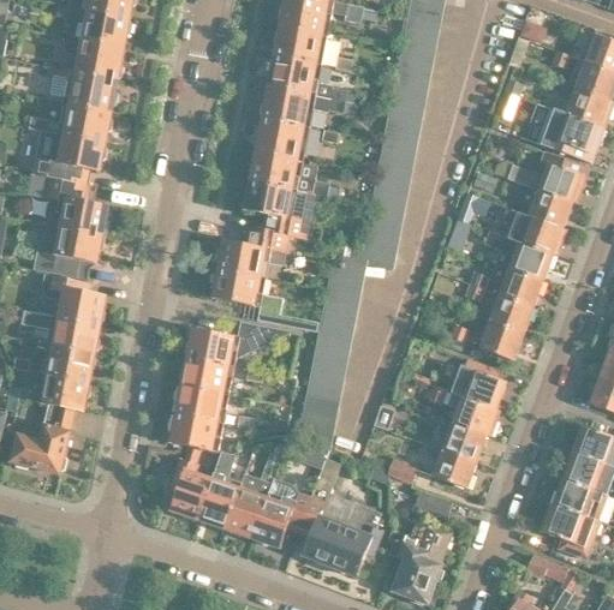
[(84,9),(131,17),(133,0),(67,0),(67,4),(84,7),(84,9)]
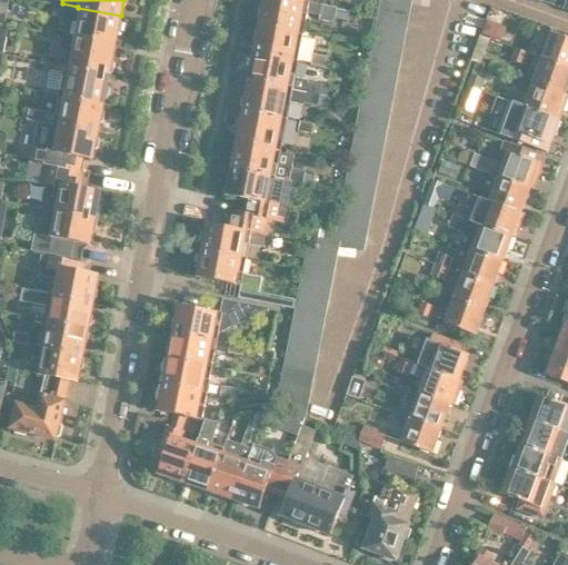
[(263,0),(260,22),(304,30),(307,11),(319,13),(318,18),(334,20),(335,13),(347,16),(348,8),(336,6),(309,0),(308,2),(297,0),(263,0)]
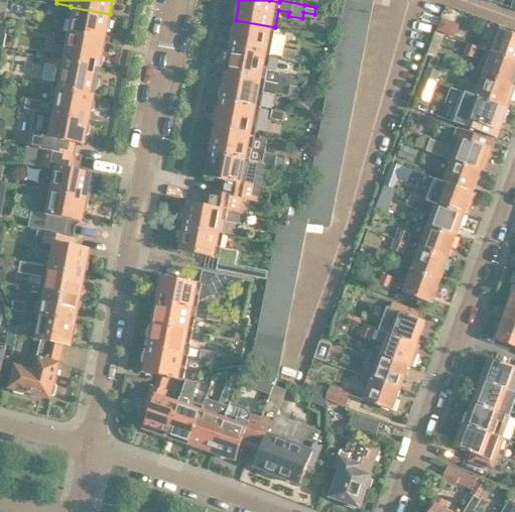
[(344,0),(343,6),(369,11),(370,0),(344,0)]
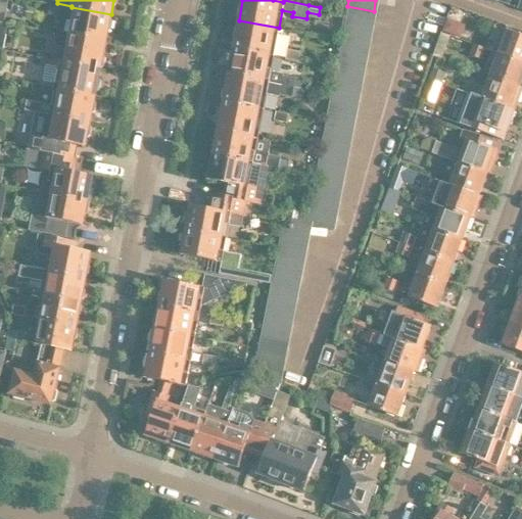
[(57,3),(54,19),(58,19),(56,30),(67,32),(67,31),(90,35),(89,39),(106,42),(111,14),(72,7),(72,6),(57,3)]
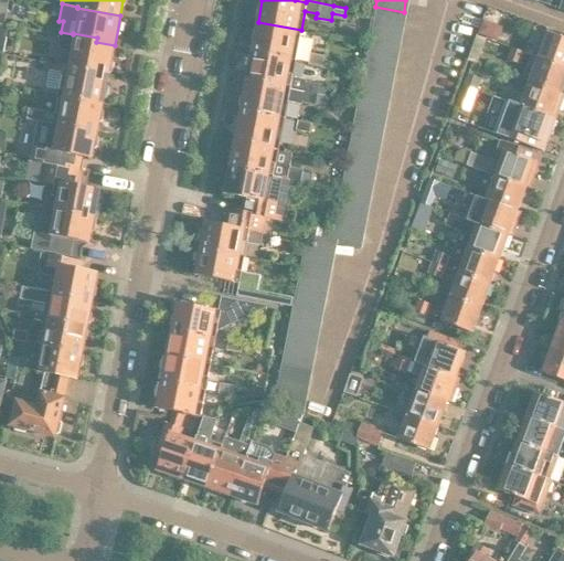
[(483,17),(478,31),(498,38),(503,24),(483,17)]
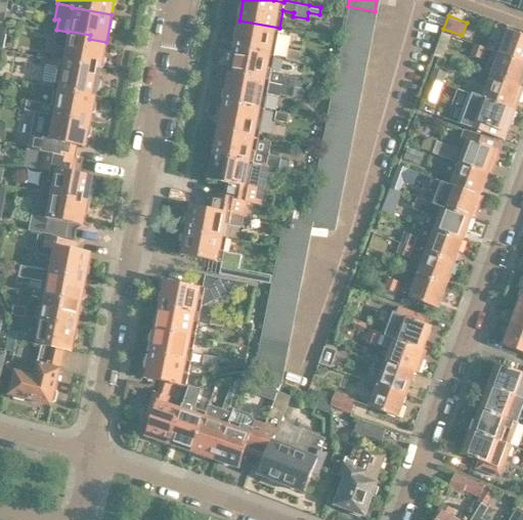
[(234,46),(274,54),(279,28),(240,20),(234,46)]
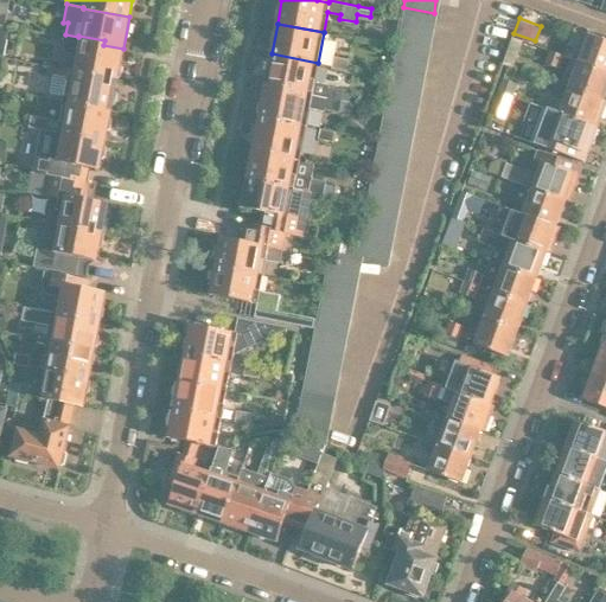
[(605,40),(588,33),(578,61),(605,71),(605,40)]
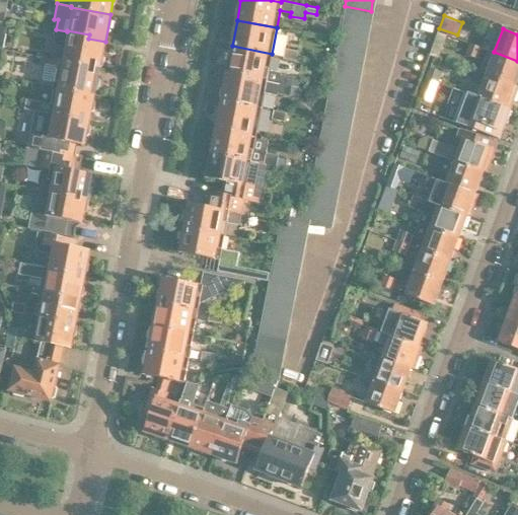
[(57,32),(55,44),(64,46),(61,59),(64,59),(100,66),(105,42),(88,39),(89,34),(67,30),(67,31),(66,34),(57,32)]
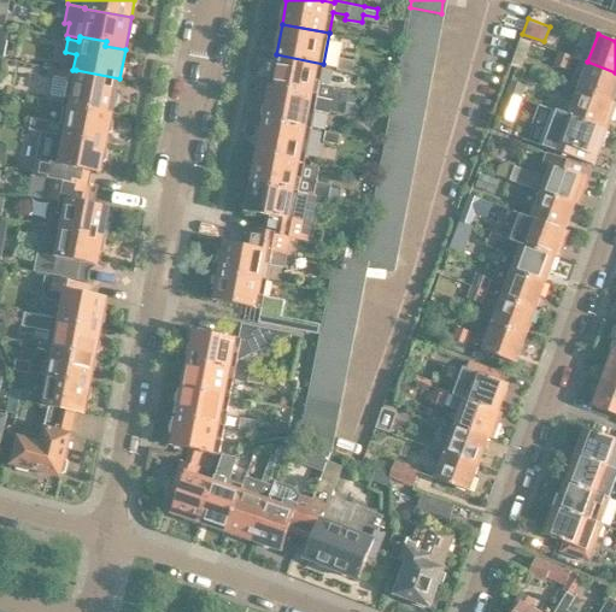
[(567,68),(572,56),(550,47),(547,56),(555,58),(552,62),(567,68)]
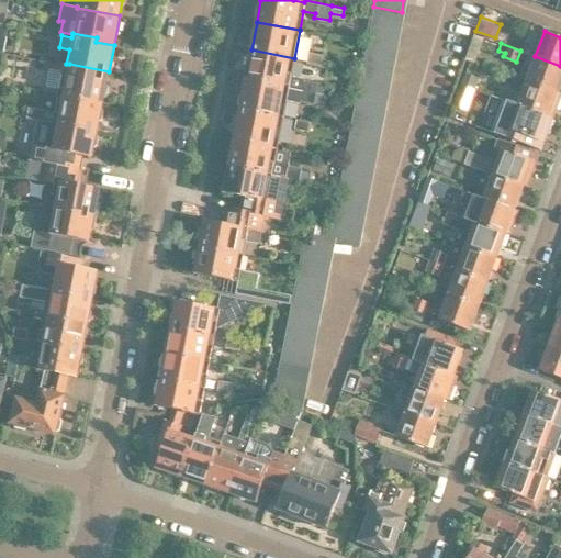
[(294,58),(251,49),(246,78),(289,86),(289,87),(315,92),(317,81),(302,79),(303,75),(291,71),(294,58)]
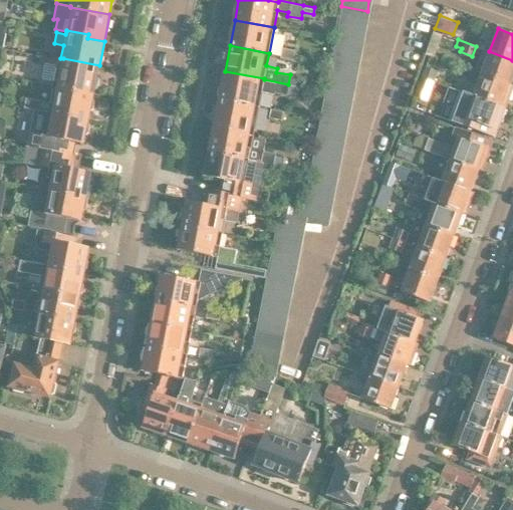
[(293,59),(295,49),(281,46),(279,56),(293,59)]
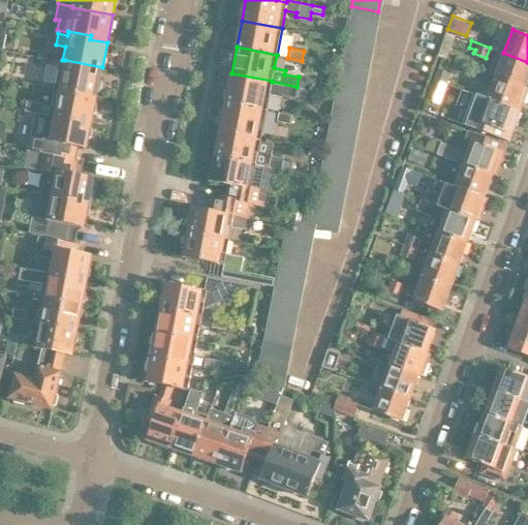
[(527,62),(503,53),(496,51),(488,73),(495,75),(526,87),(527,83),(527,80),(525,79),(527,71),(527,62)]
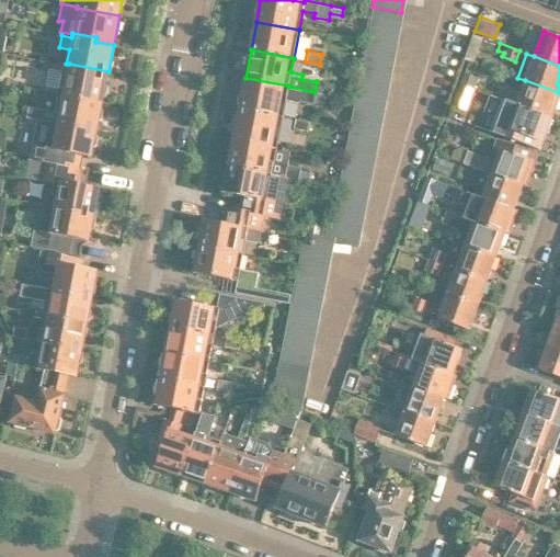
[(46,59),(45,67),(48,68),(45,84),(61,88),(61,91),(69,93),(103,100),(109,71),(69,64),(66,64),(46,59)]
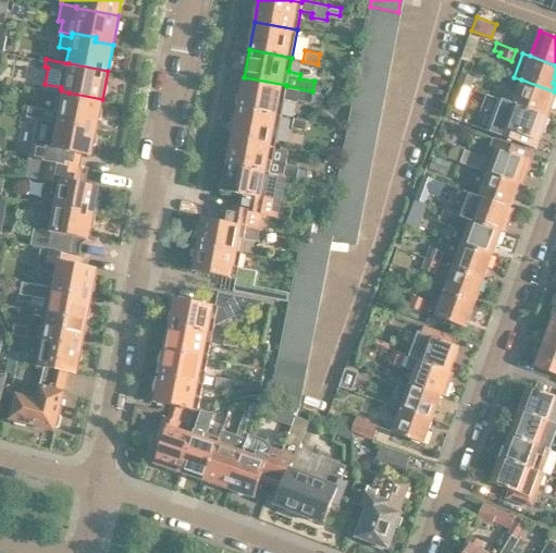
[(469,87),(473,75),(460,70),(455,83),(469,87)]
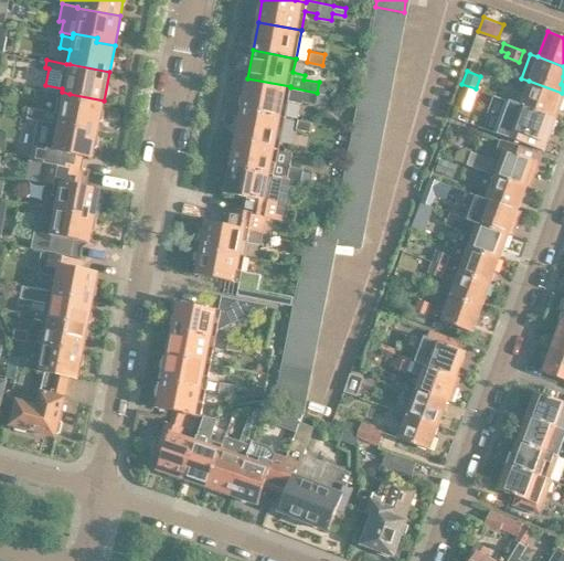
[(290,87),(290,86),(247,78),(242,106),(285,115),(287,99),(301,102),(301,101),(315,103),(315,102),(321,104),(323,94),(317,93),(290,87)]
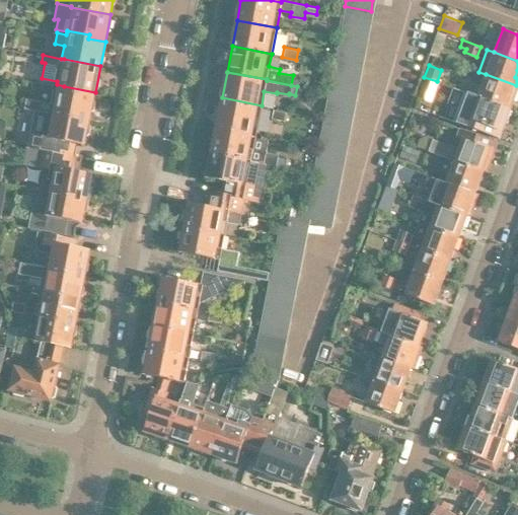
[(514,92),(516,85),(486,74),(482,85),(472,82),(468,93),(505,106),(508,107),(511,100),(507,98),(510,91),(514,92)]
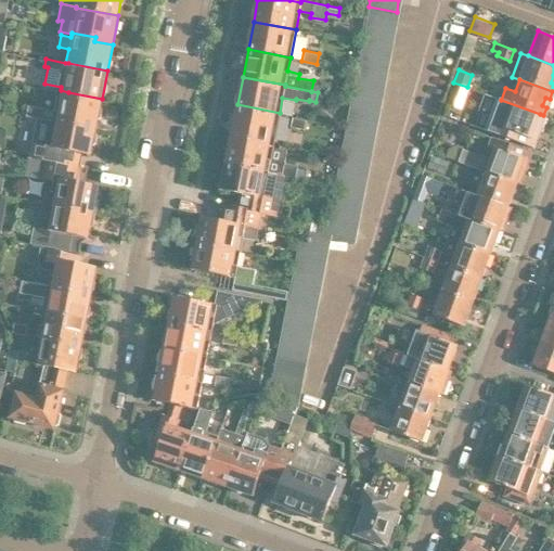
[(460,106),(467,87),(453,82),(447,102),(460,106)]
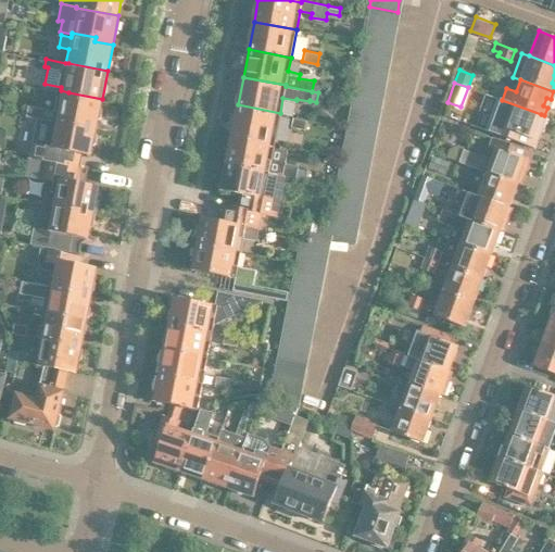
[(27,104),(25,115),(38,117),(40,117),(41,118),(54,121),(97,129),(98,126),(102,99),(68,92),(61,90),(57,110),(42,107),(27,104)]
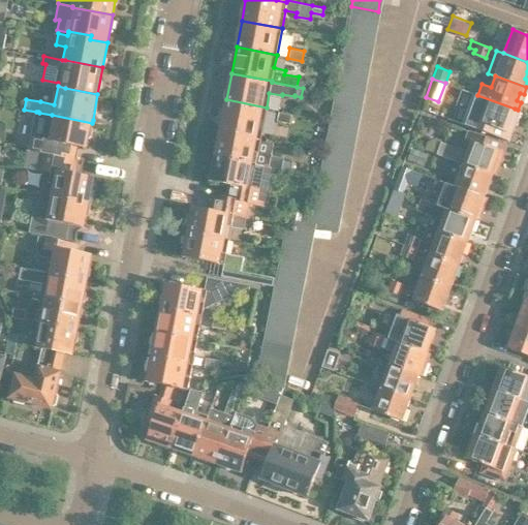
[(518,110),(515,109),(477,95),(476,94),(466,124),(503,137),(511,116),(516,117),(518,110)]
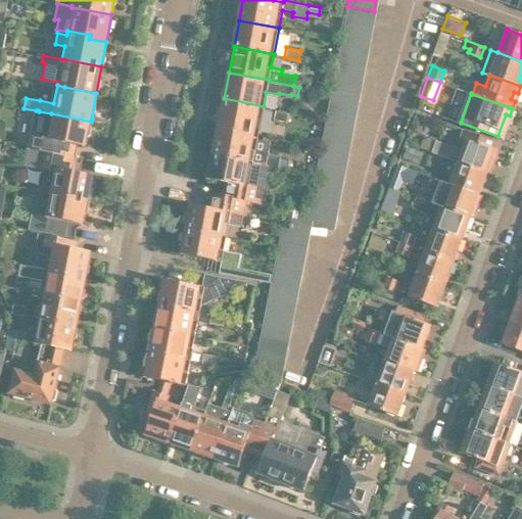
[(224,98),(219,124),(236,128),(235,132),(257,136),(264,106),(224,98)]
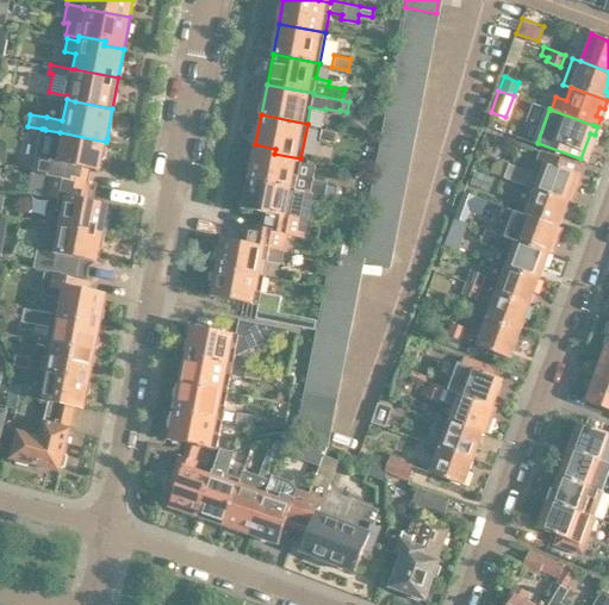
[(37,155),(33,172),(60,176),(87,182),(89,167),(101,169),(106,142),(60,132),(45,130),(44,129),(42,129),(37,155)]
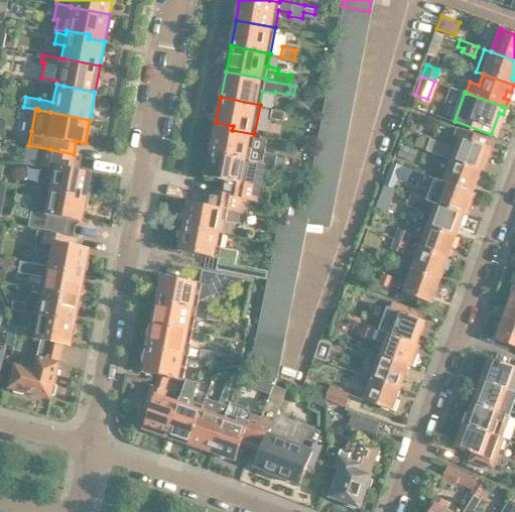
[(282,119),(283,111),(271,109),(269,117),(282,119)]
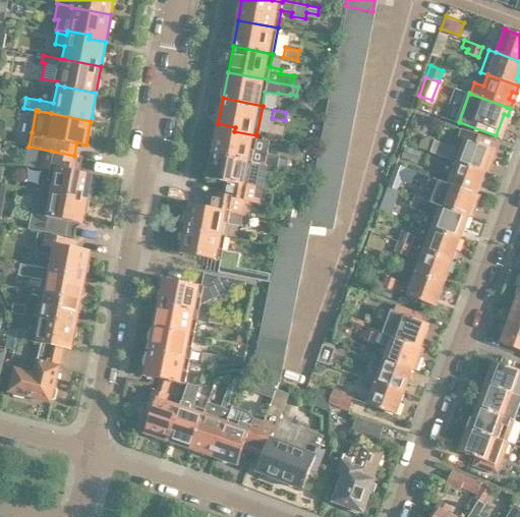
[(234,131),(235,127),(218,123),(213,150),(252,158),(251,160),(264,162),(264,163),(277,165),(279,156),(266,153),(267,152),(253,149),(256,135),(234,131)]
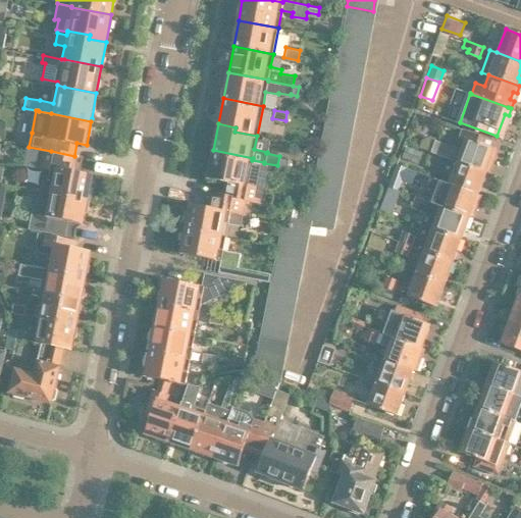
[(434,139),(430,150),(431,151),(430,152),(444,156),(444,155),(457,160),(457,161),(483,171),(486,162),(490,163),(499,143),(468,132),(462,149),(434,139)]
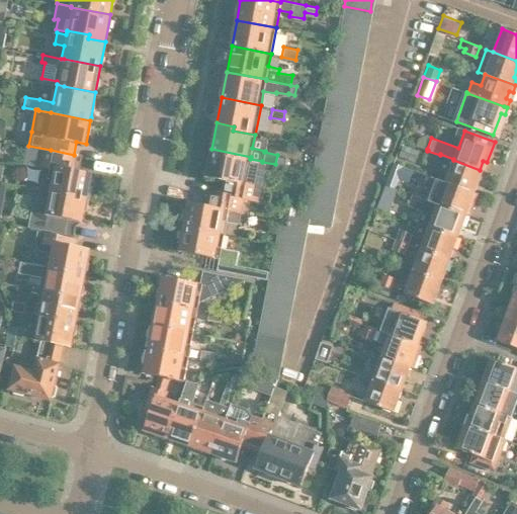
[(403,144),(399,155),(415,160),(419,149),(403,144)]
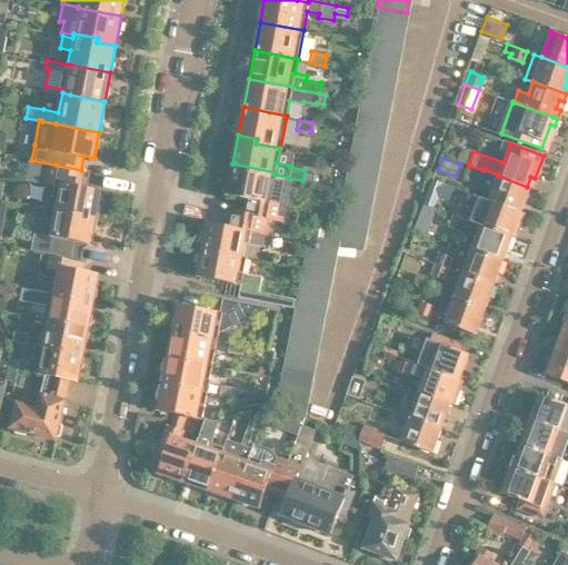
[(31,160),(28,176),(42,178),(46,179),(51,180),(46,207),(70,211),(95,217),(100,189),(80,185),(83,171),(56,165),(31,160)]
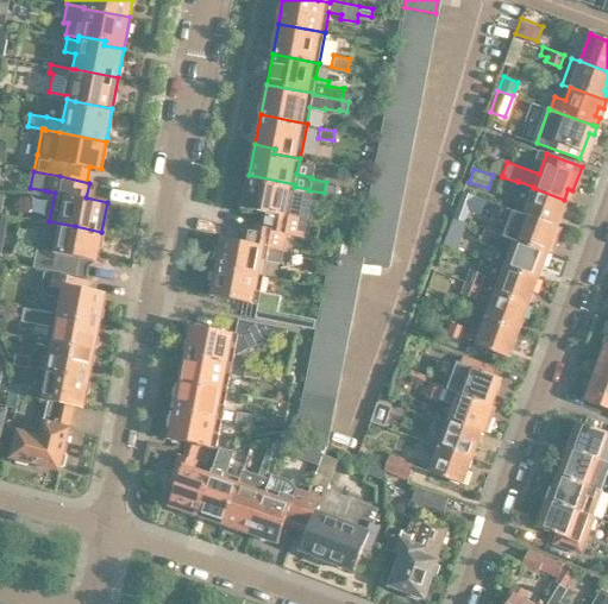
[(292,201),(294,187),(295,184),(249,175),(243,206),(263,209),(259,227),(314,238),(318,220),(302,218),(306,203),(292,201)]
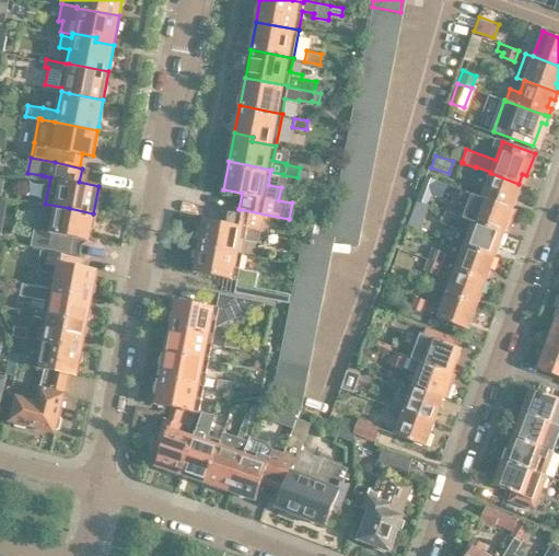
[(490,173),(485,188),(481,196),(509,207),(519,184),(490,173)]
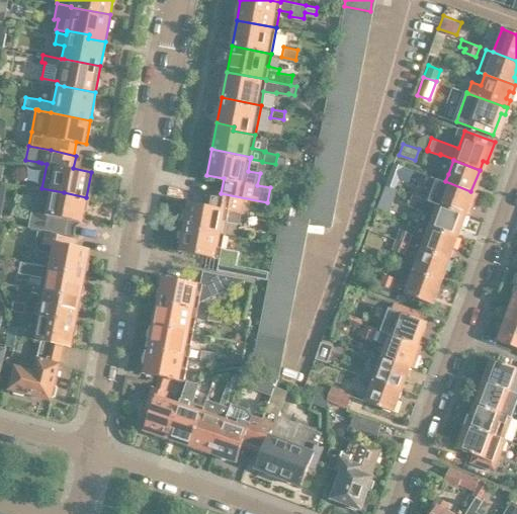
[(390,174),(398,177),(402,165),(395,162),(390,174)]
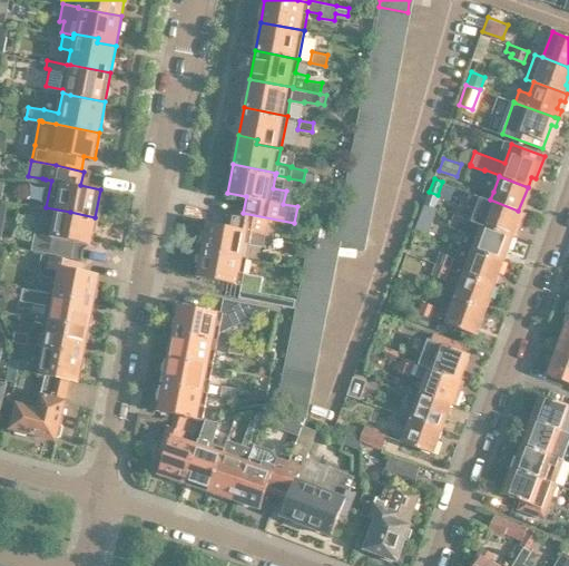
[(509,235),(518,211),(490,199),(480,225),(509,235)]
